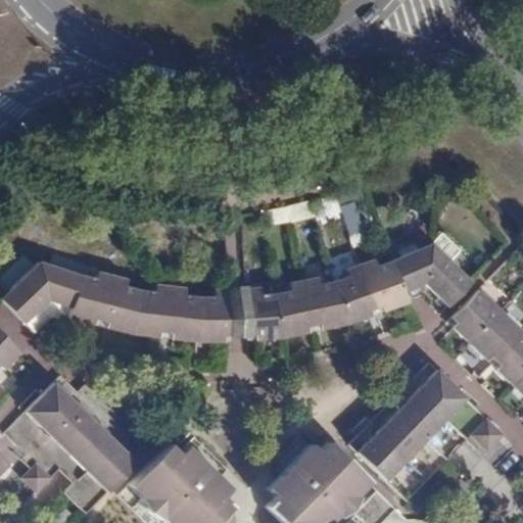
[(430,244),(450,263),(461,251),(441,232),(430,244)]
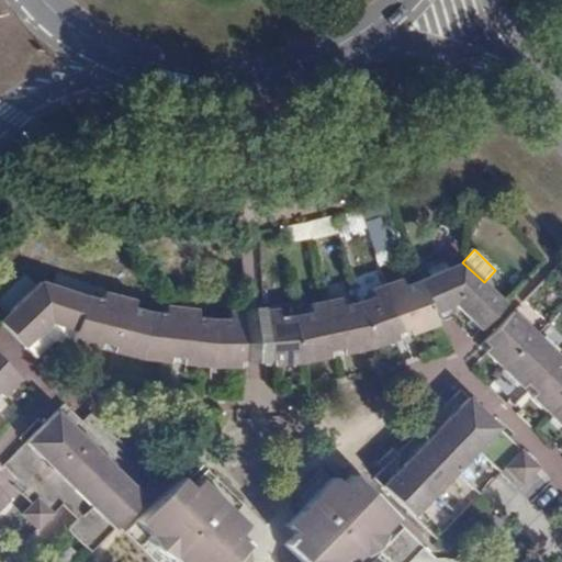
[(561,260),(549,274),(561,288),(561,260)]
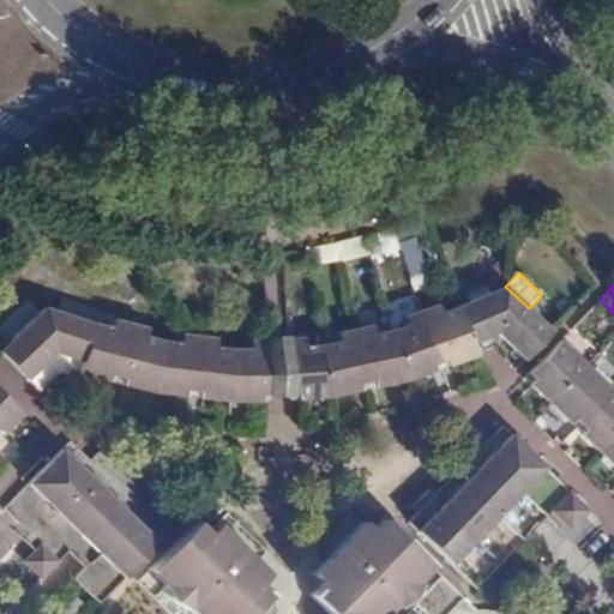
[(497,335),(505,287),(457,307),(474,344),(497,335)]
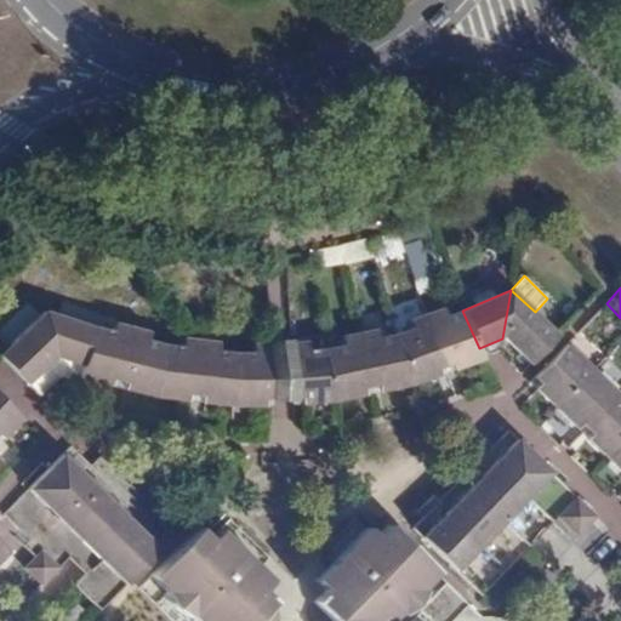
[(531,363),(559,335),(535,312),(511,290),(502,339),(531,363)]
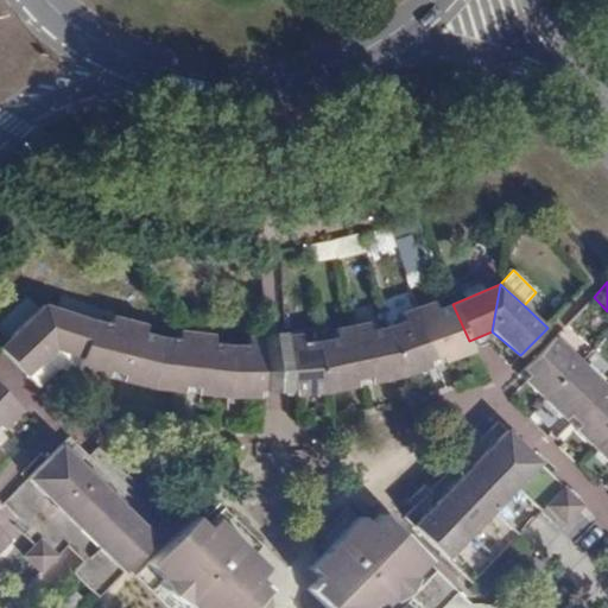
[(436,301),(417,308),(435,359),(443,355),(445,361),(473,350),(469,341),(453,304),(439,310),(436,301)]
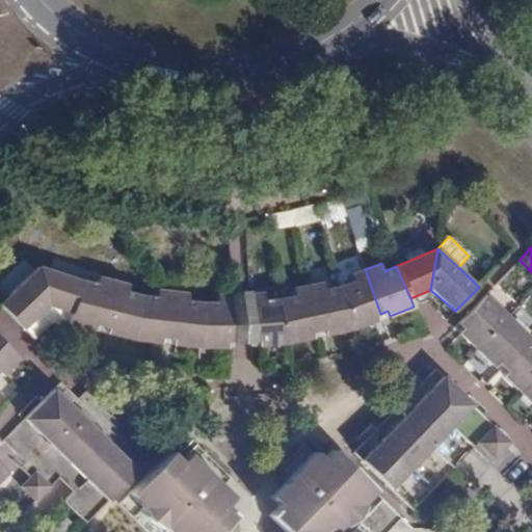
[(47,308),(36,269),(0,304),(0,306),(23,329),(47,308)]
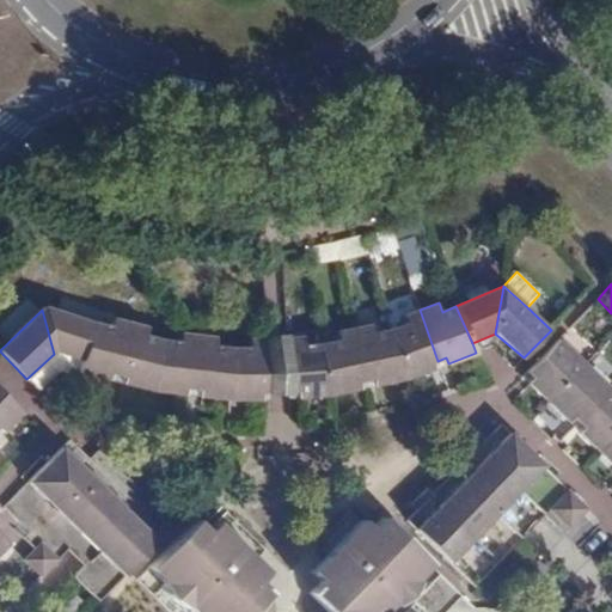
[(96,323),(42,310),(54,354),(80,359),(75,373),(80,374),(96,323)]
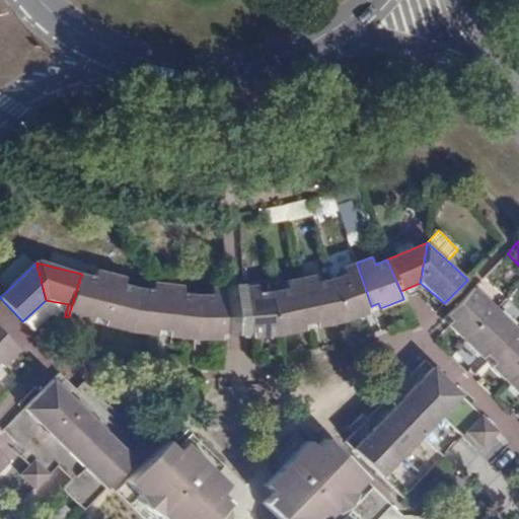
[(345,275),(330,279),(343,322),(368,313),(366,308),(371,306),(356,263),(342,267),(345,275)]
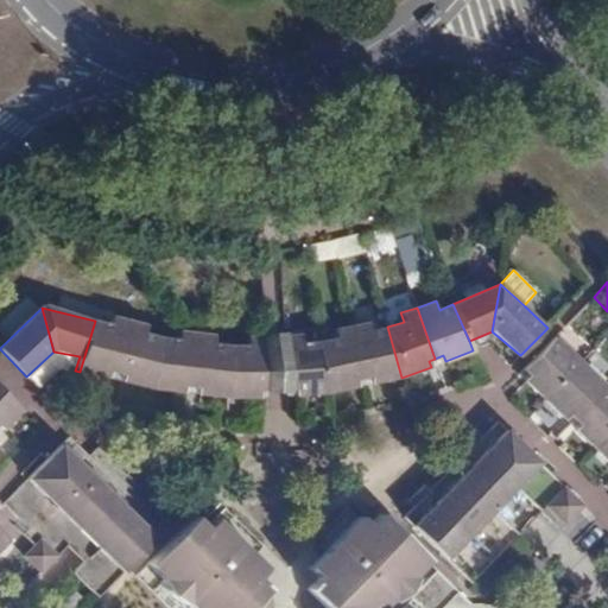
[(111,324),(95,321),(80,372),(106,379),(107,372),(118,374),(130,320),(113,316),(111,324)]
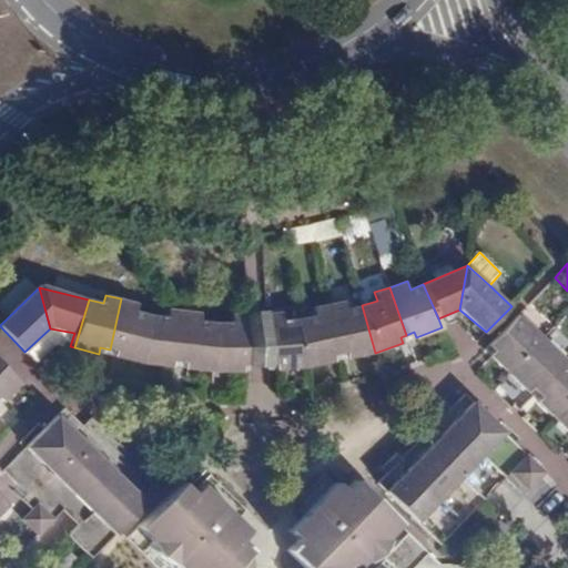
[(139,303),(121,298),(110,350),(112,351),(111,356),(143,364),(151,314),(137,312),(139,303)]
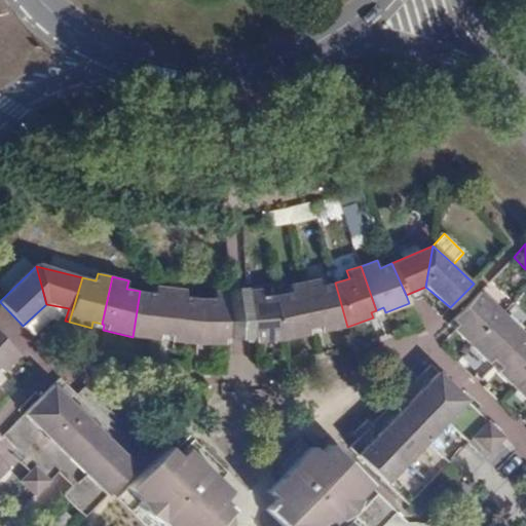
[(317,278),(303,280),(313,328),(321,326),(322,332),(347,327),(335,283),(320,286),(317,278)]
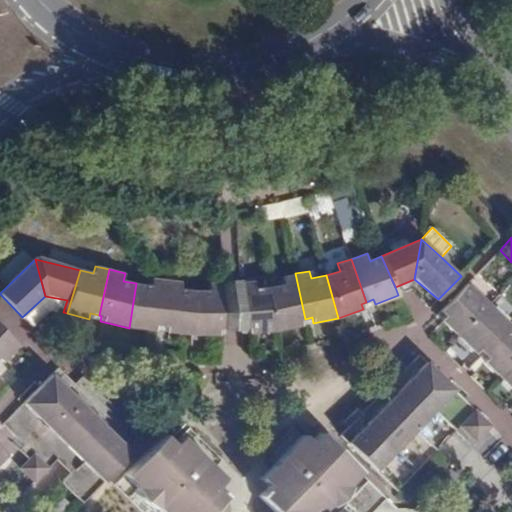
[(284,284),(268,287),(274,331),(300,326),(299,320),(305,319),(295,273),(283,276),(284,284)]
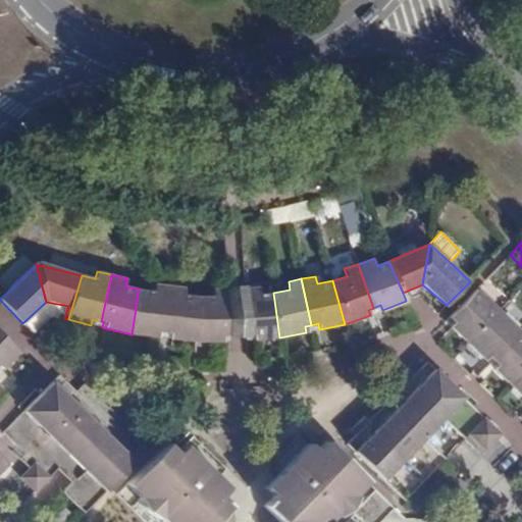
[(139,289),(132,334),(156,337),(157,330),(165,331),(169,285),(155,283),(155,291),(139,289)]
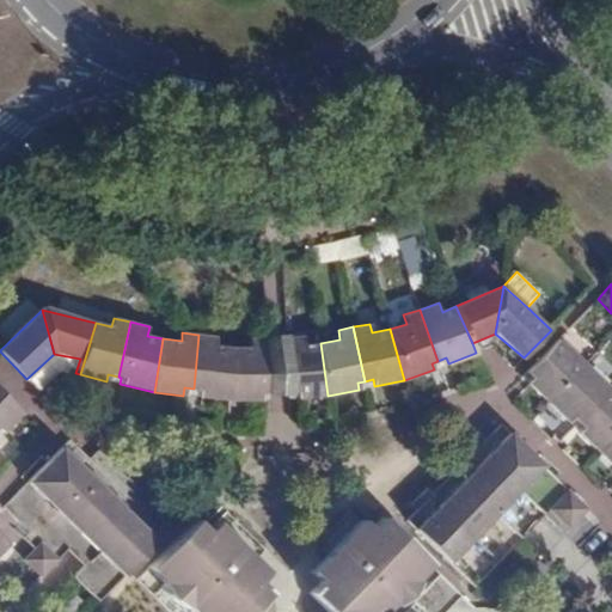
[(197,397),(232,399),(232,347),(216,346),(218,337),(199,335),(194,389),(199,389),(197,397)]
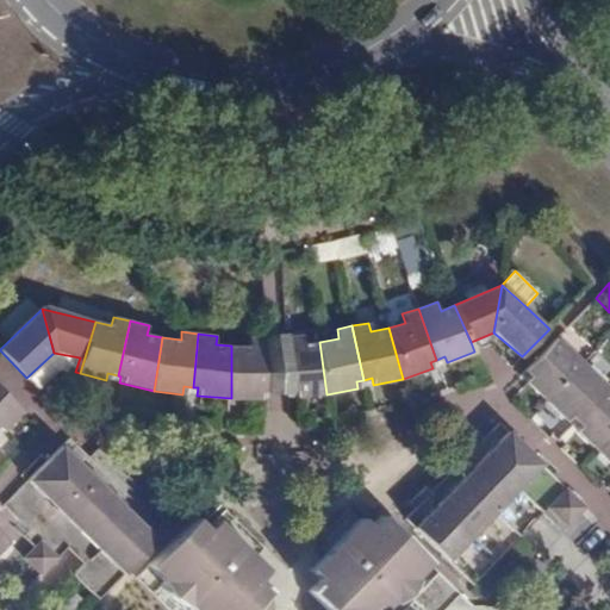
[(304,335),(284,336),(284,337),(288,388),(297,388),(297,397),(327,394),(319,342),(304,342),(304,335)]
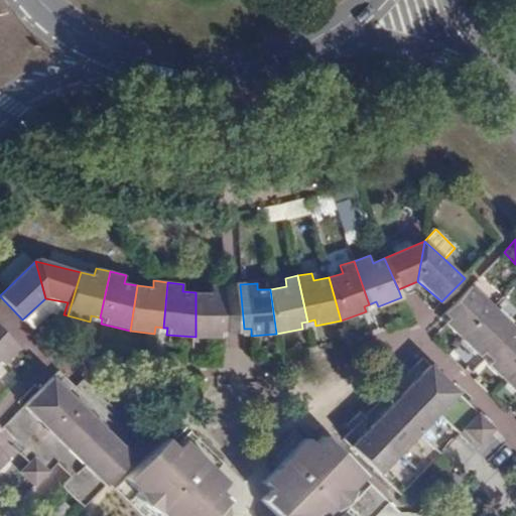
[(196,292),(196,337),(220,337),(220,331),(228,331),(226,286),(210,286),(209,293),(196,292)]
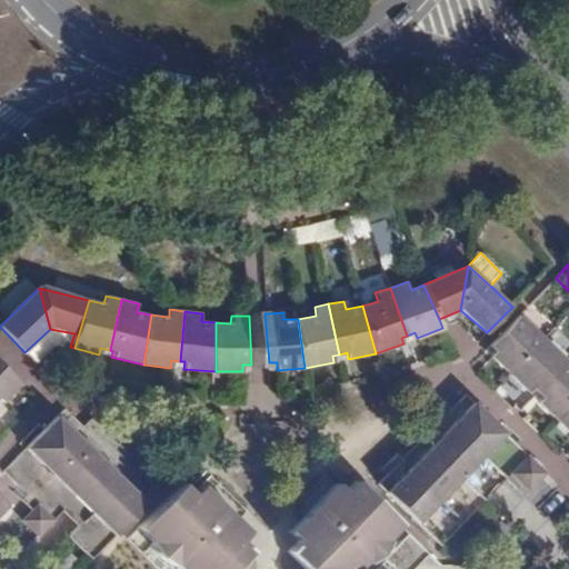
[(542,339),(519,316),(490,345),(498,351),(492,357),(509,373),(542,339)]
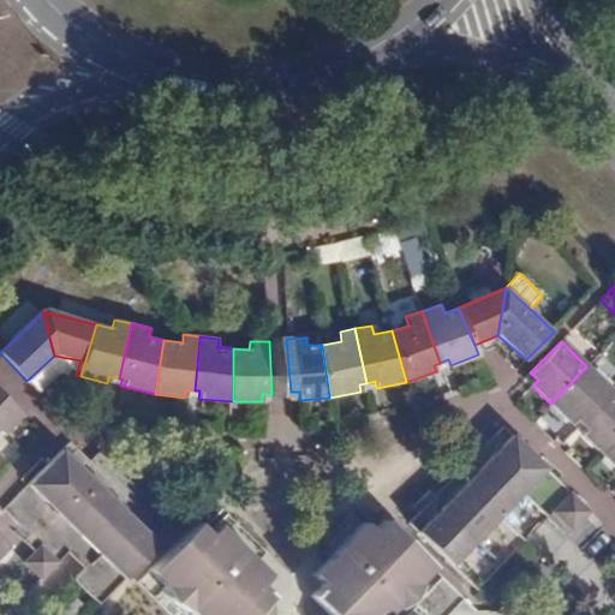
[(54,356),(27,381),(40,394),(59,374),(54,356)]
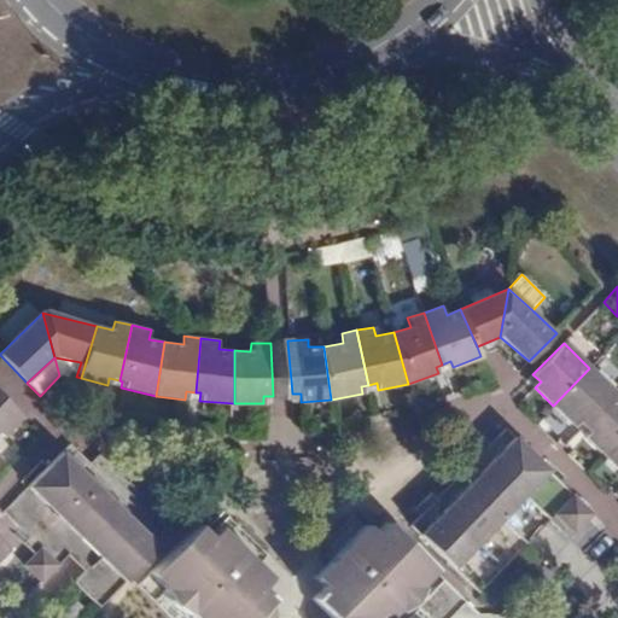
[(81,362),(54,357),(59,375),(69,377),(76,379),(76,377),(81,362)]
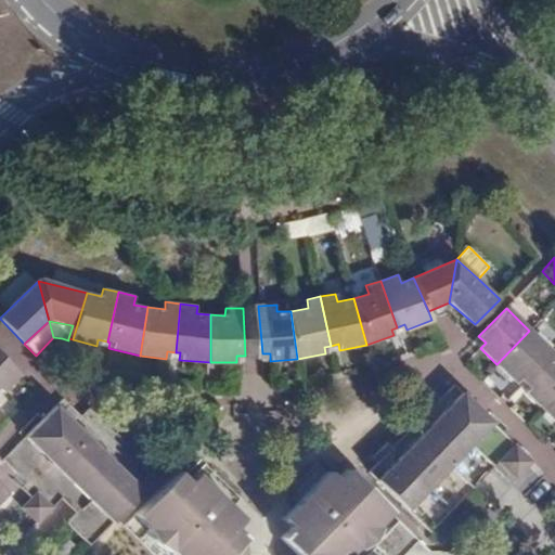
[(553,352),(529,331),(497,364),(516,383),(520,377),(525,382),(553,352)]
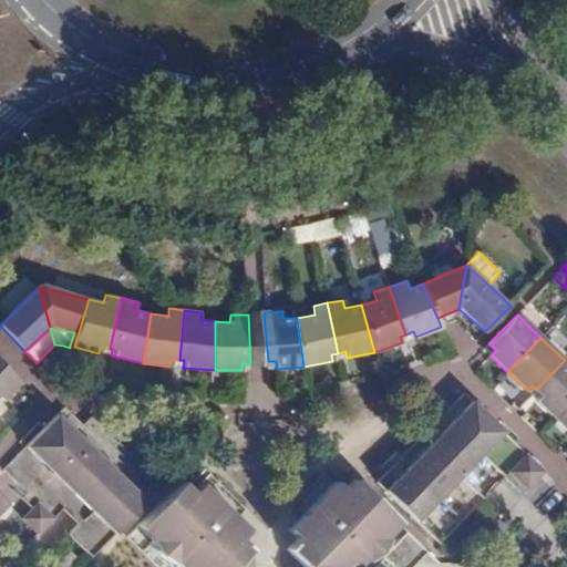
[(496,350),(488,343),(483,349),(491,356),(496,350)]
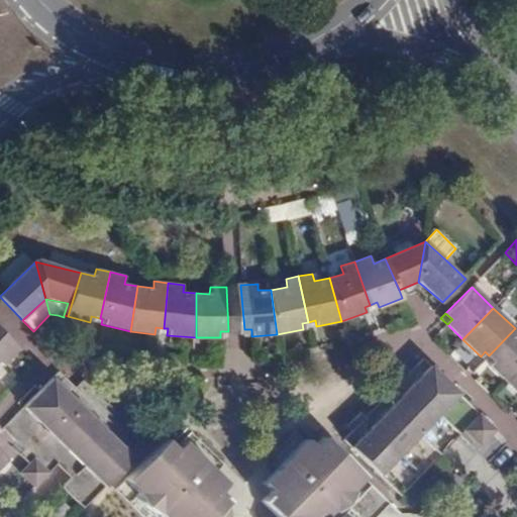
[(19,347),(0,328),(0,363),(2,366),(19,347)]
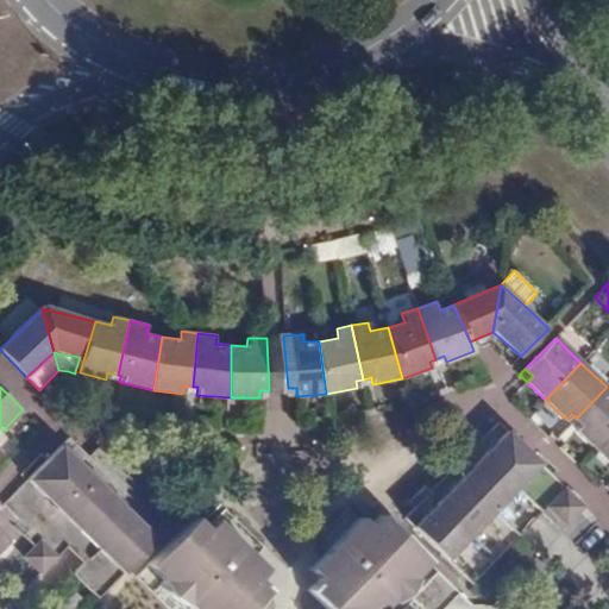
[(608,434),(608,389),(607,387),(576,419),(584,427),(578,432),(596,449),(608,434)]
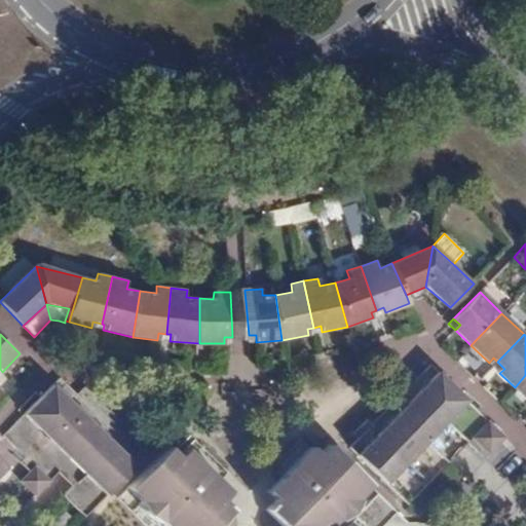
[(493,358),(489,363),(492,367),(497,362),(493,358)]
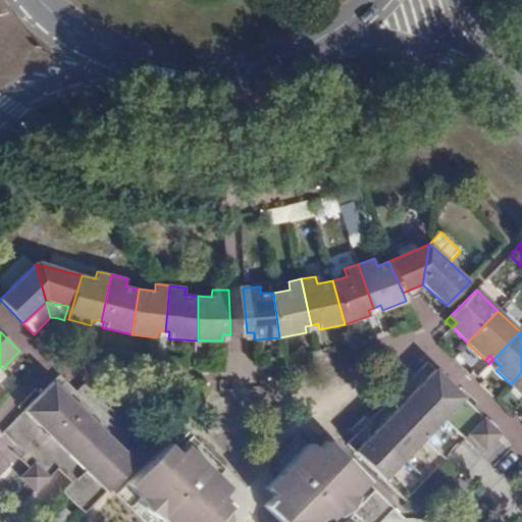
[(501,366),(493,359),(488,364),(496,370),(501,366)]
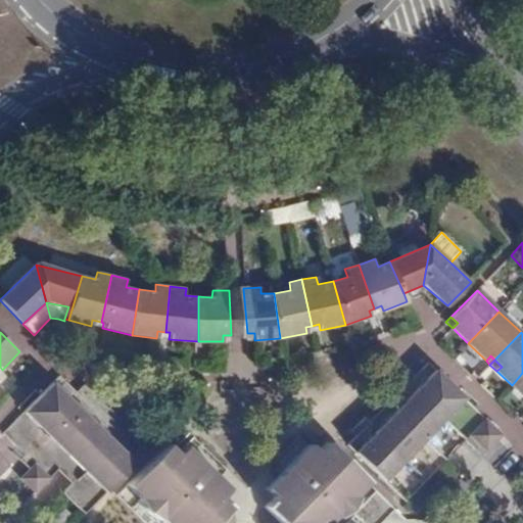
[(428,363),(347,445),(383,480),(464,397),(428,363)]
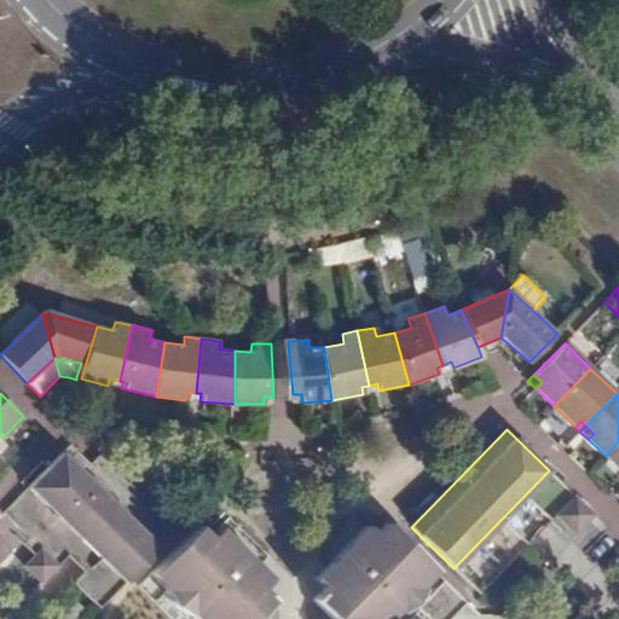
[(618,441),(606,456),(618,469),(618,441)]
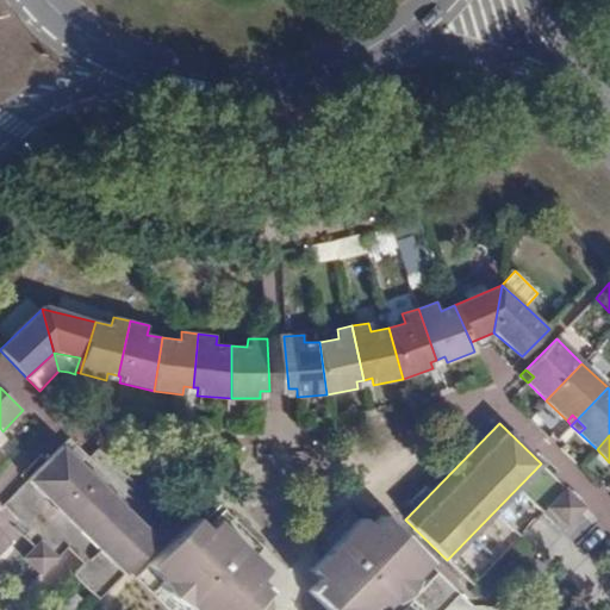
[(69,439),(2,505),(27,529),(50,552),(36,567),(43,574),(68,548),(85,564),(74,574),(75,576),(99,599),(166,531),(160,527),(166,522),(147,503),(143,499),(138,505),(97,465),(101,459),(94,452),(88,458),(69,439)]
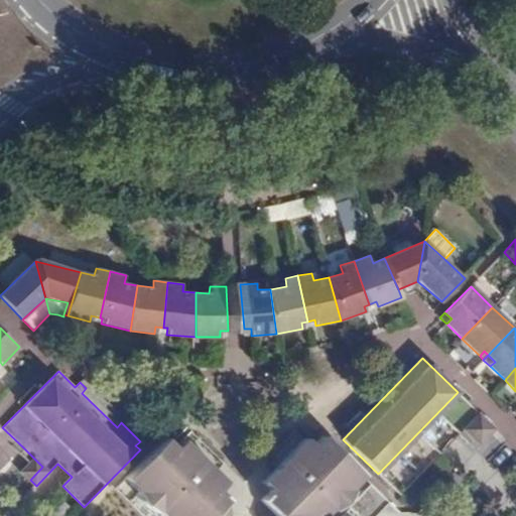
[(85,377),(80,382),(86,388),(82,393),(117,427),(121,422),(124,425),(129,421),(85,377)]
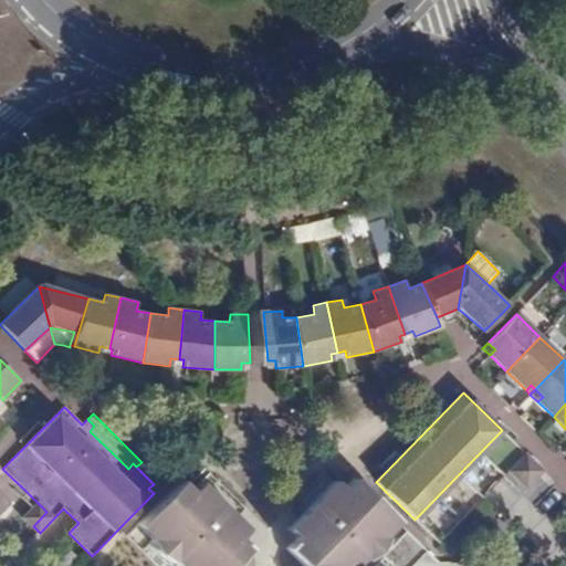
[(545,472),(526,453),(509,471),(527,490),(545,472)]
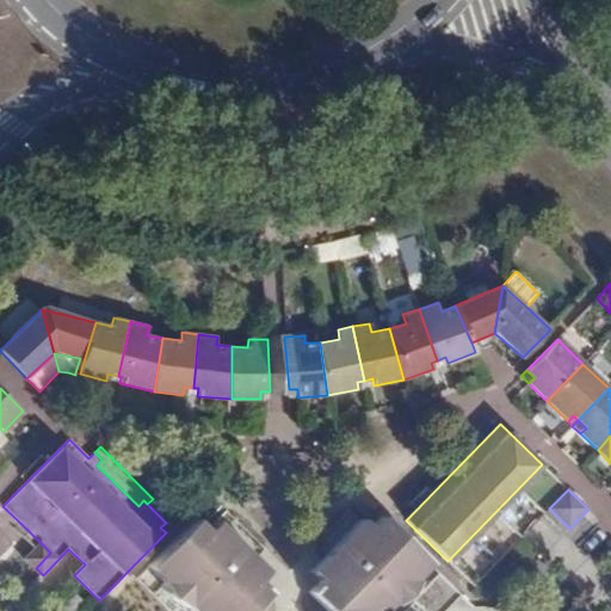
[(383,517),(376,524),(371,528),(362,519),(321,560),(338,576),(328,585),(322,580),(312,592),(331,610),(448,610),(463,596),(383,517)]
